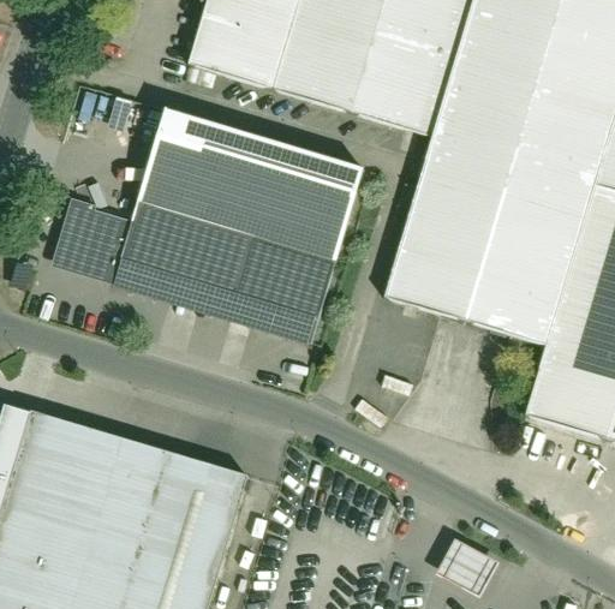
[(202,0),(206,4),(187,63),(431,135),(425,156),(425,157),(383,296),(545,344),(525,413),(614,440),(614,0),(202,0)]
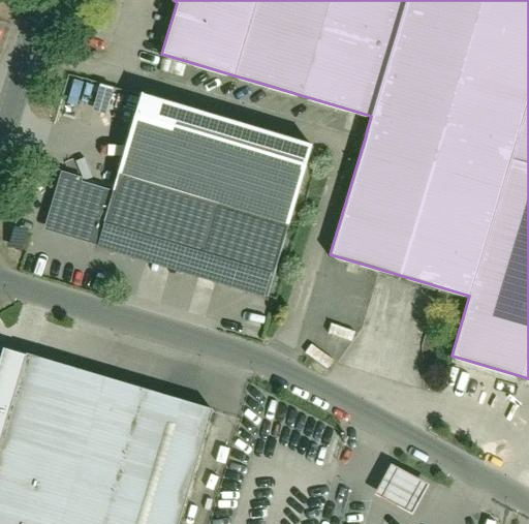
[(98,108),(110,83),(95,75),(84,100),(98,108)]
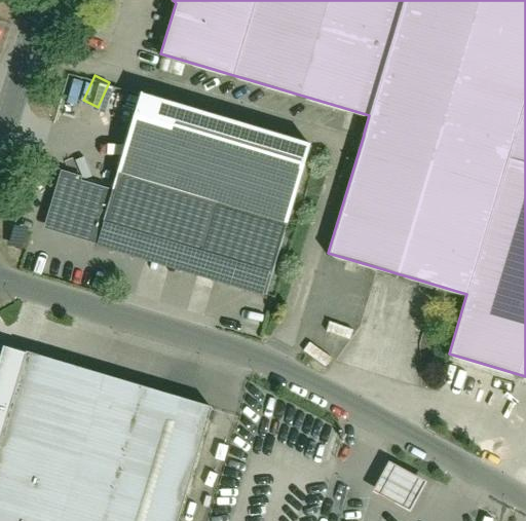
[(150,180),(118,170),(113,187),(64,173),(48,222),(132,248),(137,231),(235,261),(230,276),(256,285),(255,288),(266,291),(310,143),(141,91),(128,134),(161,143),(150,180)]
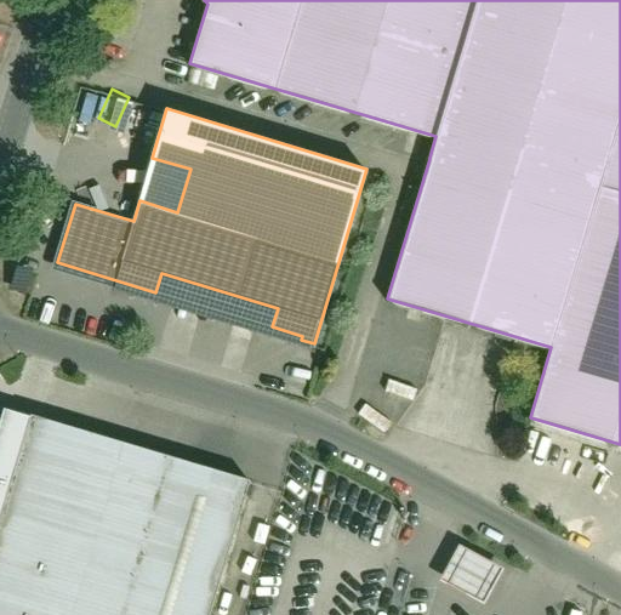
[(209,614),(250,478),(32,413),(0,517),(0,614),(209,614)]
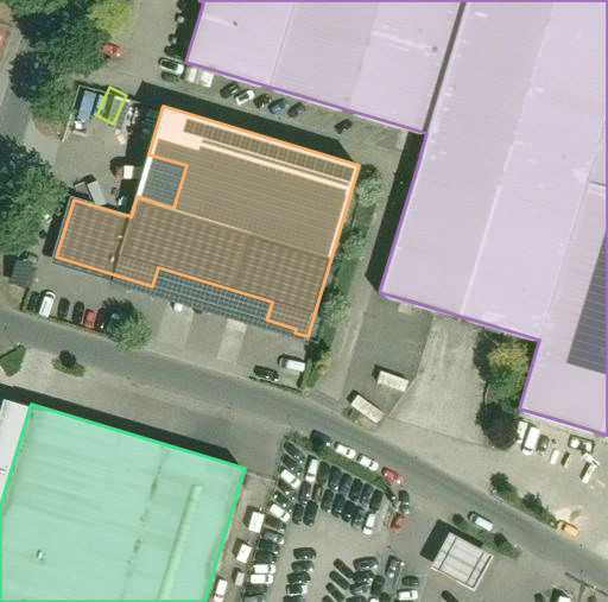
[(549,457),(572,458),(574,447),(549,445),(549,457)]
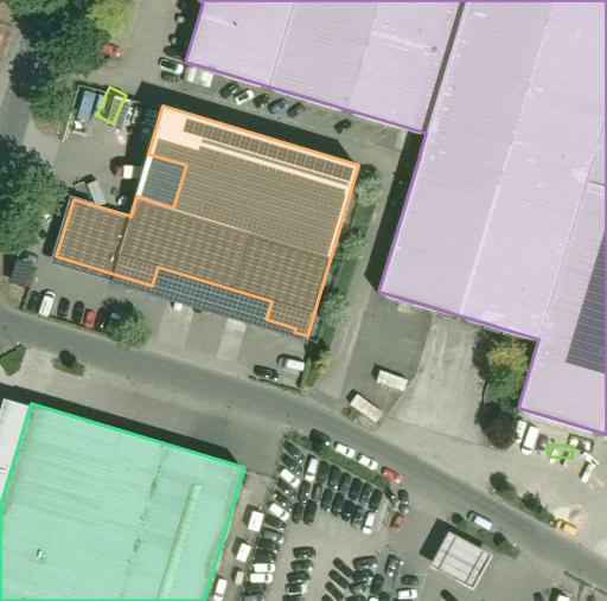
[(491,557),(446,532),(427,568),(471,593),(491,557)]
